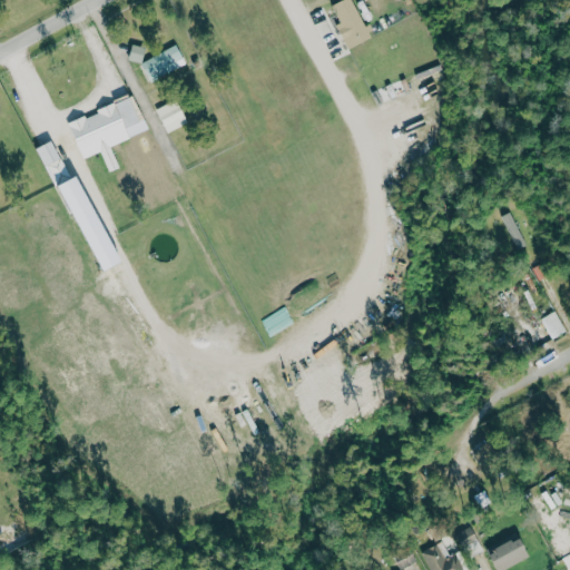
[(371,39),(354,0),(344,0),(333,5),(341,23),(337,25),(349,49),(371,39)]
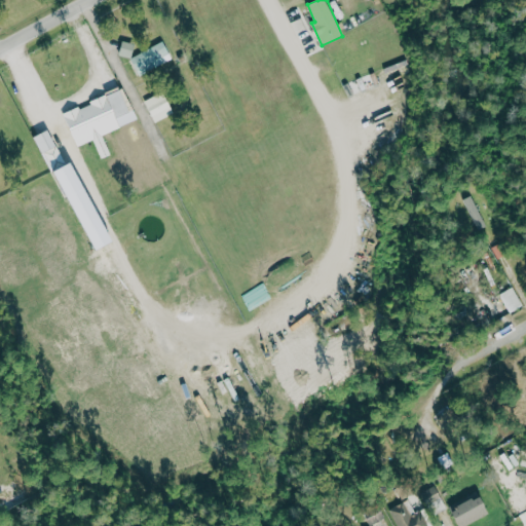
[(135,44),(122,41),(119,55),(132,58),(135,44)]
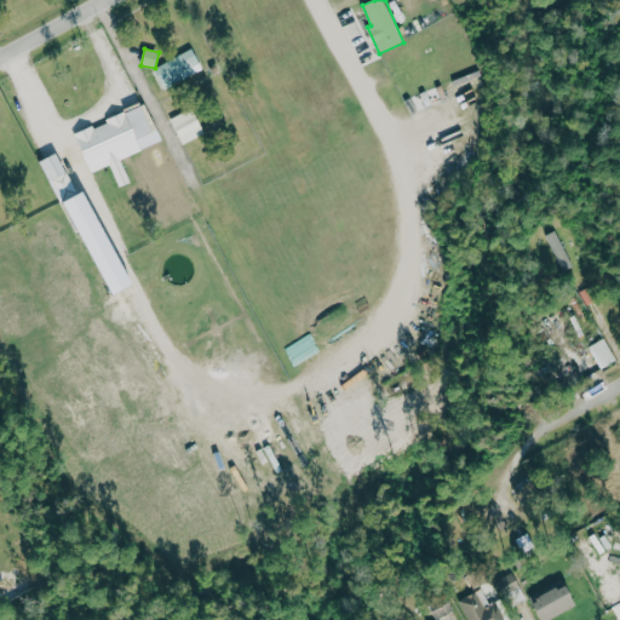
[(162,87),(202,72),(194,50),(154,67),(162,87)]
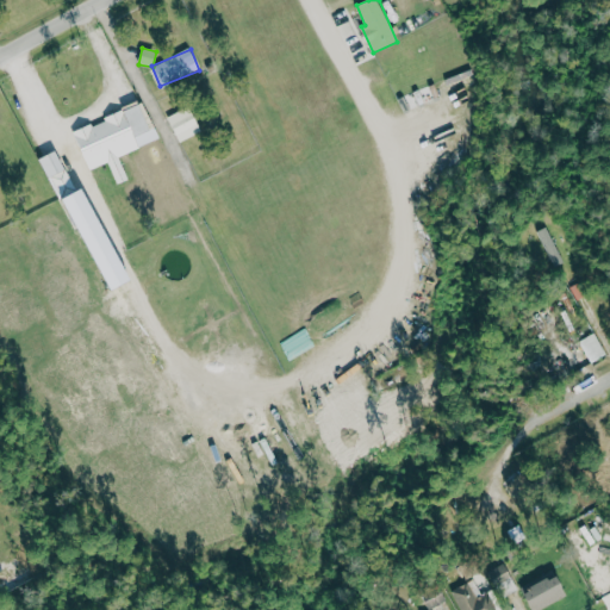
[(86,160),(136,139),(139,148),(160,139),(144,103),(74,131),(86,160)]
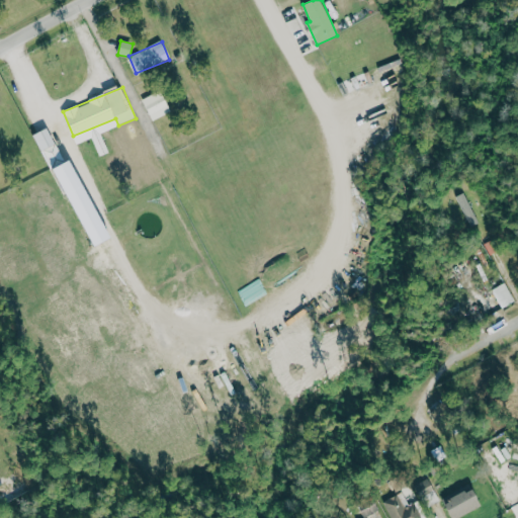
[(171,112),(161,91),(143,98),(152,120),(171,112)]
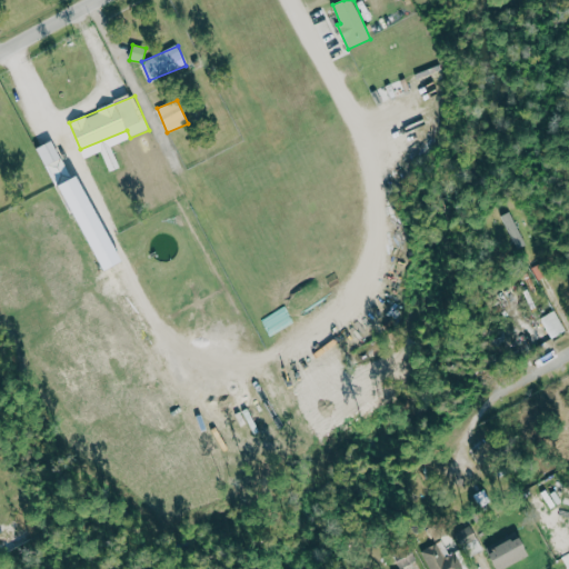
[(39,147),(53,182),(69,177),(55,141),(39,147)]
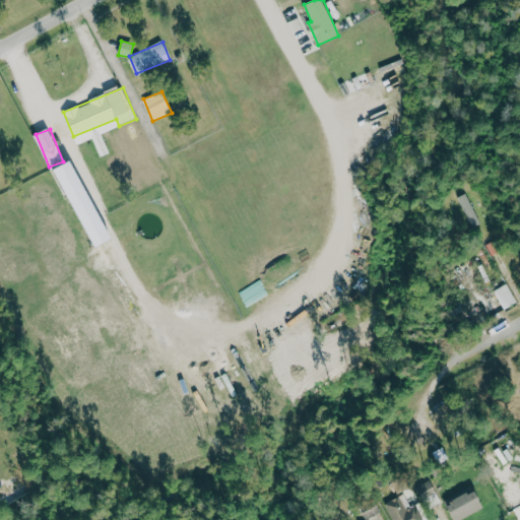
[(64,195),(78,189),(68,161),(54,167),(64,195)]
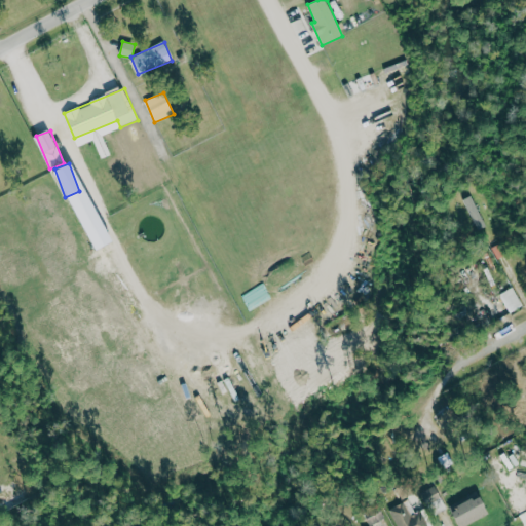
[(465,199),(479,230),(487,227),(474,196),(465,199)]
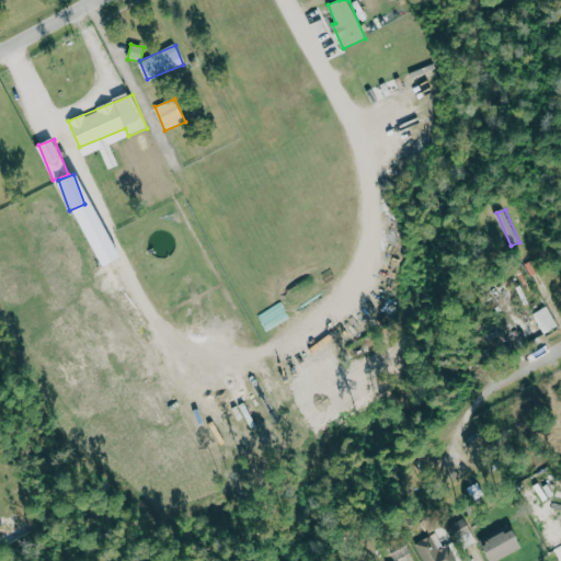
[(533,315),(545,334),(559,327),(547,306),(533,315)]
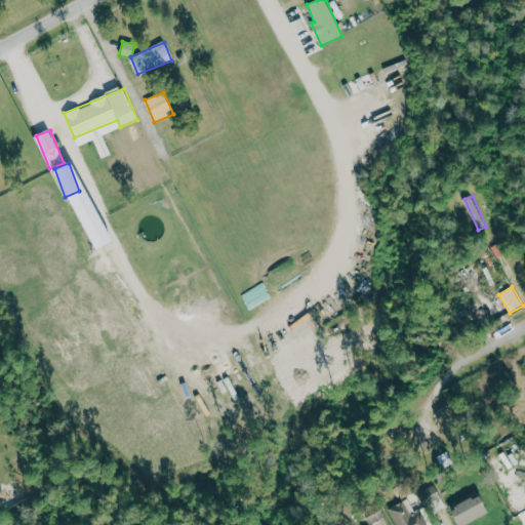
[(457,524),(461,524),(489,514),(482,496),(451,509),(457,524)]
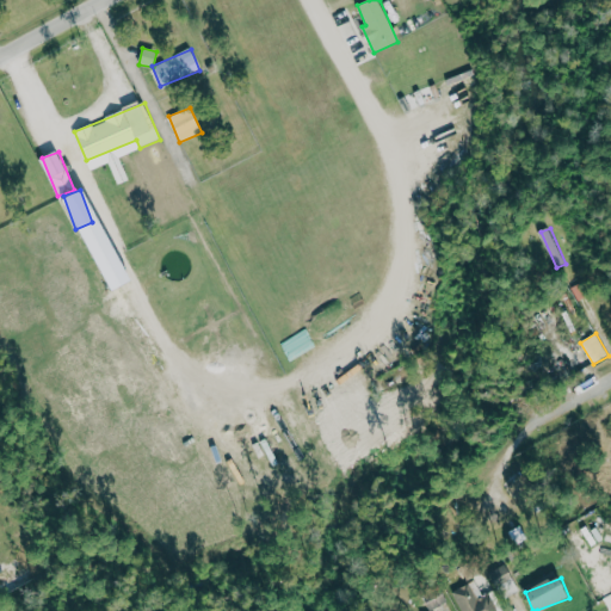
[(495,610),(488,591),(480,593),(475,582),(454,590),(461,610),(495,610)]
